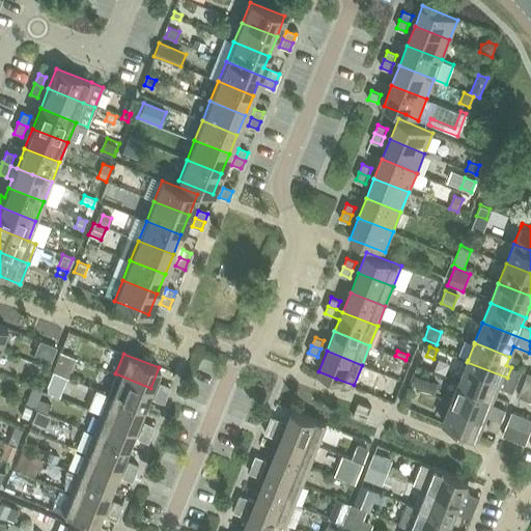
[(52,369),(51,371),(67,379),(72,368),(55,362),(52,369)]
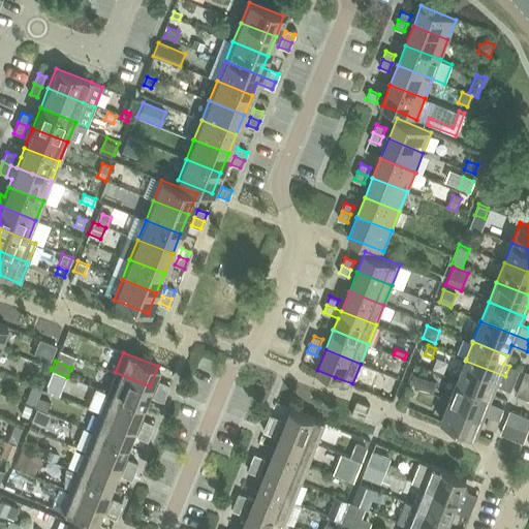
[(465,361),(457,380),(492,394),(496,384),(501,386),(505,376),(465,361)]
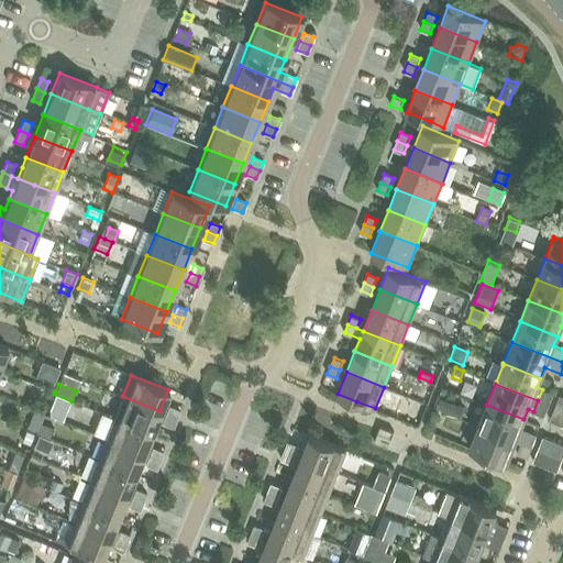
[(416,395),(414,400),(427,406),(432,392),(423,387),(420,396),(416,395)]
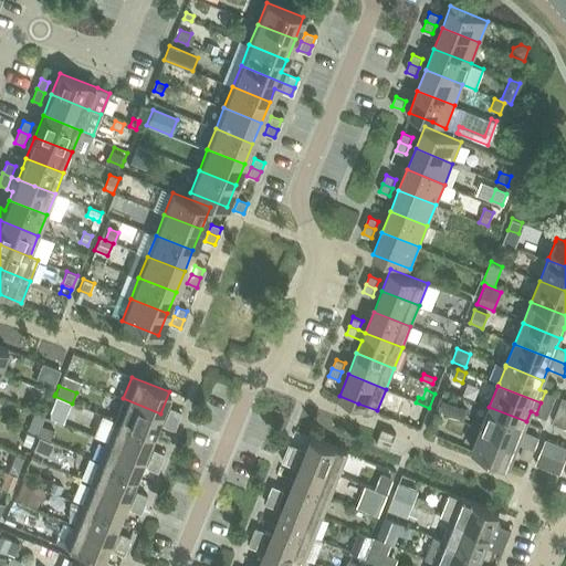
[(545,391),(541,402),(551,407),(555,396),(545,391)]
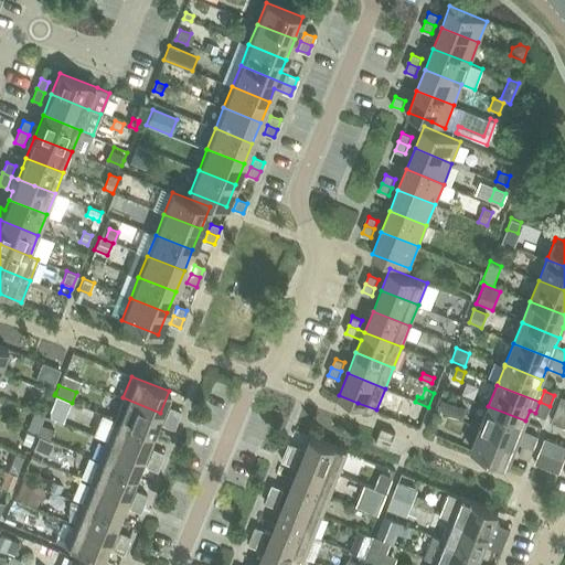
[(123,397),(115,418),(152,434),(160,413),(123,397)]
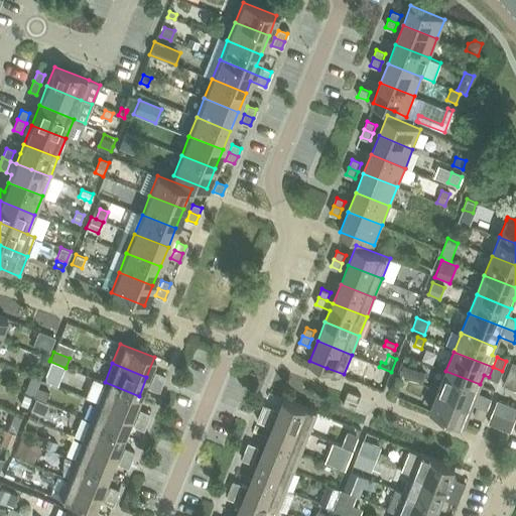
[(403,365),(400,375),(413,380),(417,371),(414,370),(403,365)]
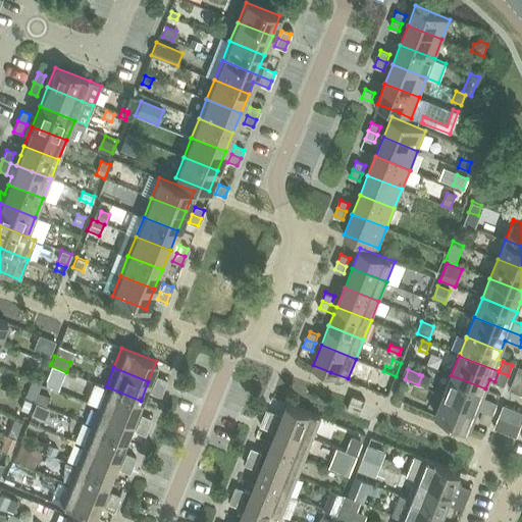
[(508,375),(499,371),(494,381),(504,385),(508,375)]
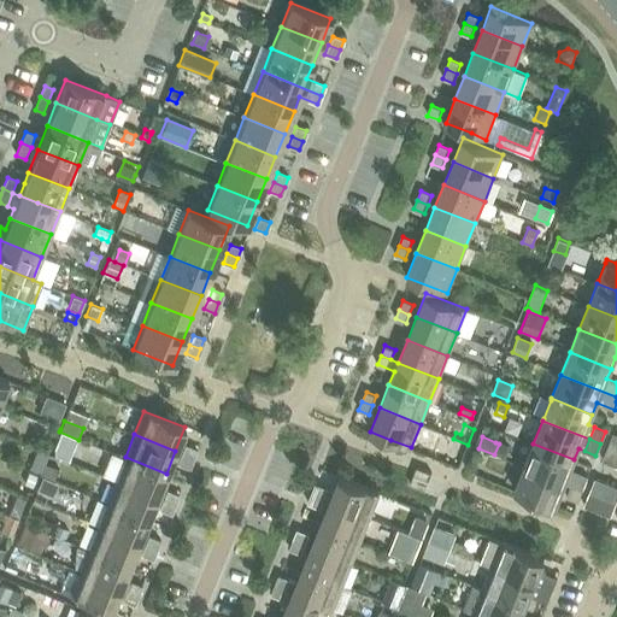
[(71,448),(56,442),(53,448),(53,456),(66,460),(71,448)]
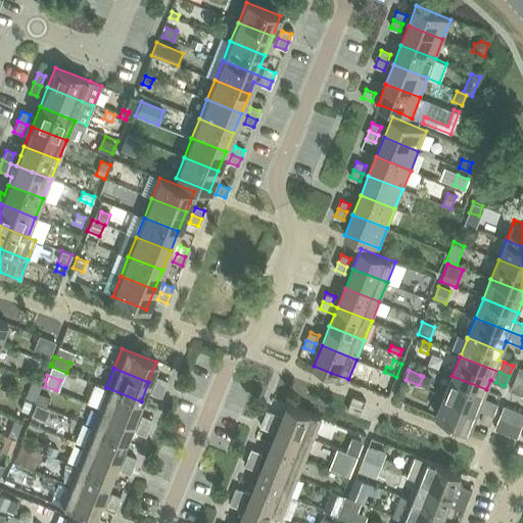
[(157,376),(153,385),(163,389),(167,380),(157,376)]
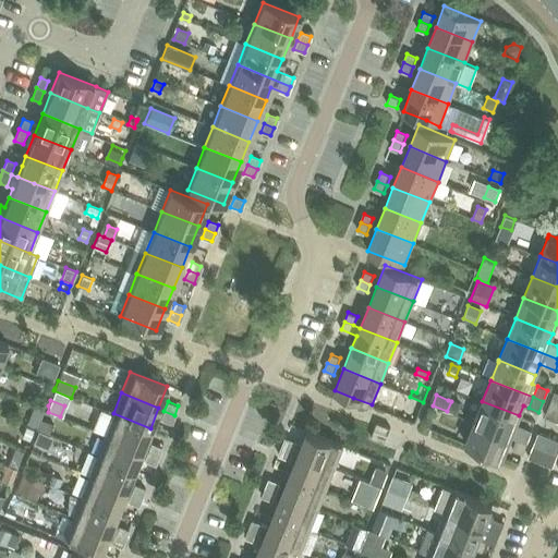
[(482,401),(474,422),(511,436),(517,439),(521,427),(516,425),(519,415),(482,401)]
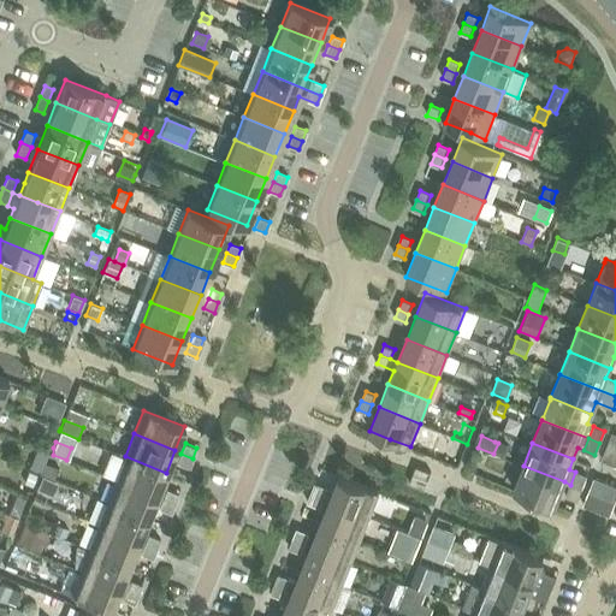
[(615,449),(606,446),(600,460),(615,466),(615,449)]
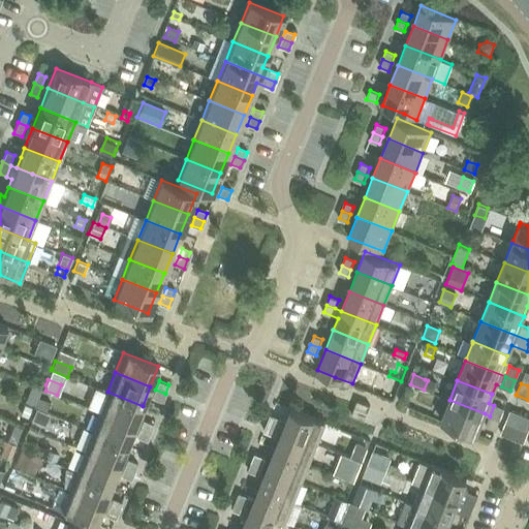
[(33,384),(27,400),(34,403),(38,395),(41,387),(33,384)]
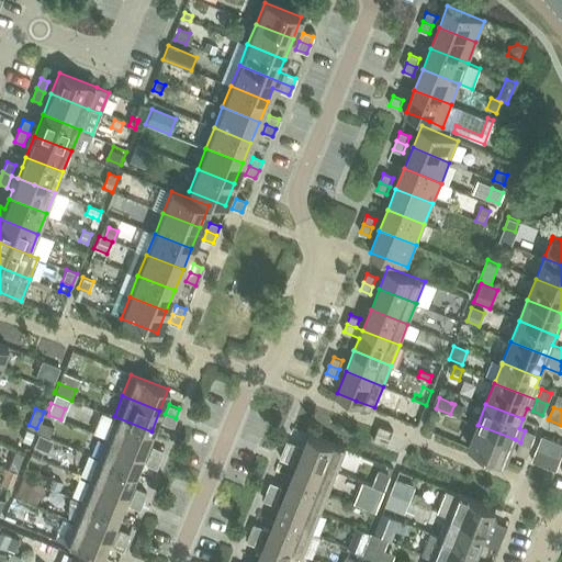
[(176,418),(165,414),(163,422),(172,426),(176,418)]
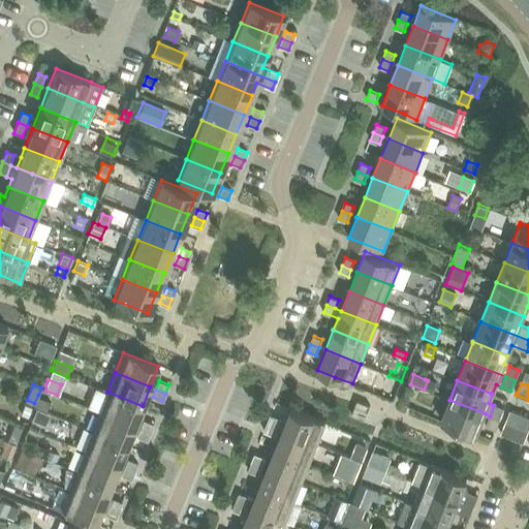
[(107,392),(99,411),(134,426),(143,406),(107,392)]
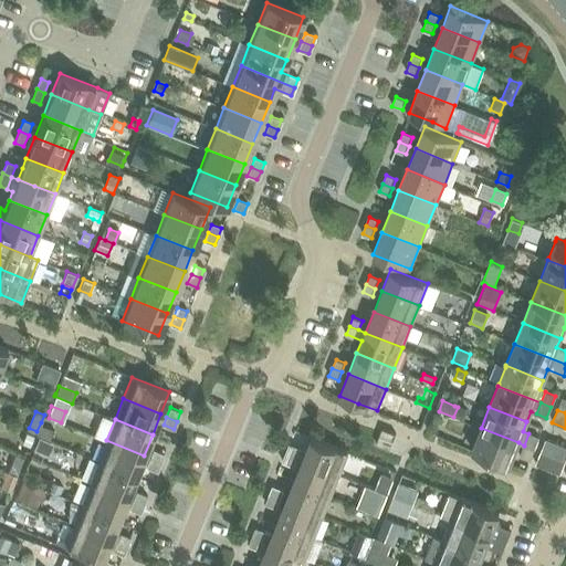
[(37,431),(37,433),(50,439),(54,428),(41,422),(37,431)]
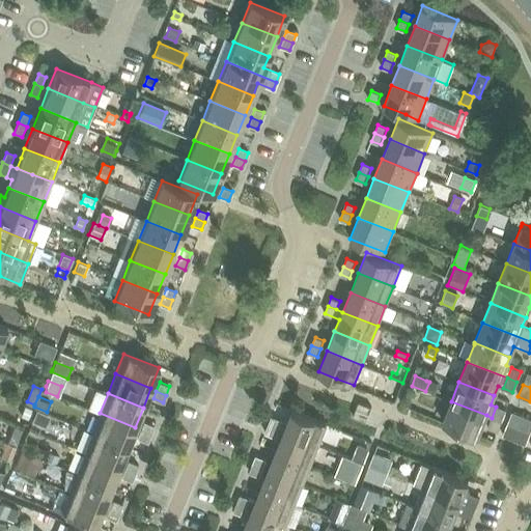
[(486,415),(451,401),(443,422),(478,436),(486,415)]
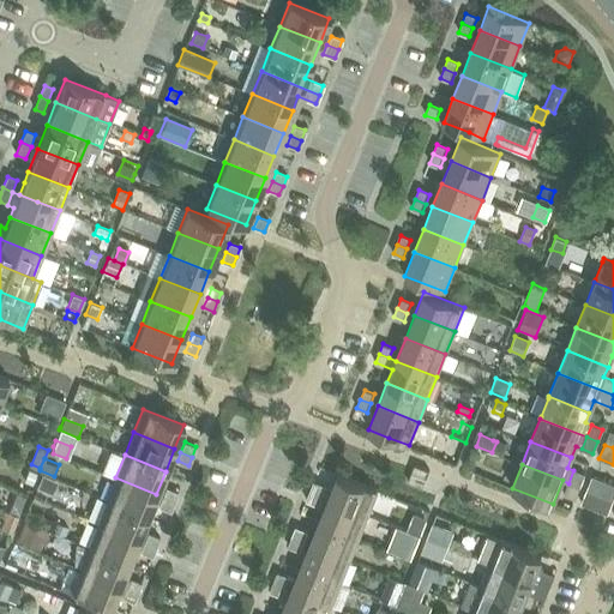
[(429,471),(414,465),(408,482),(423,487),(429,471)]
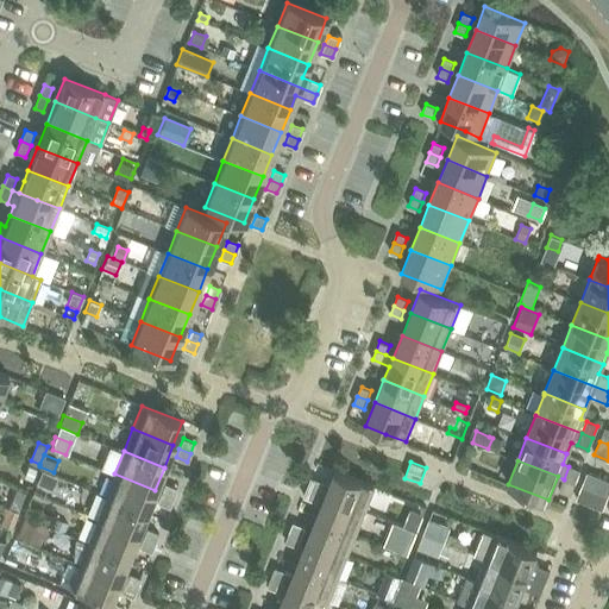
[(27,465),(24,476),(32,479),(36,469),(27,465)]
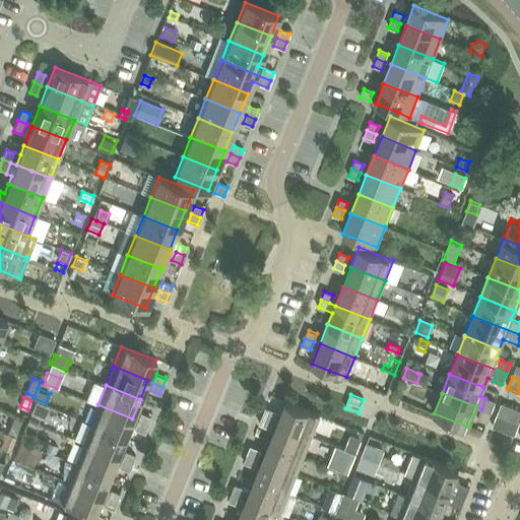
[(485,398),(481,409),(491,412),(495,401),(485,398)]
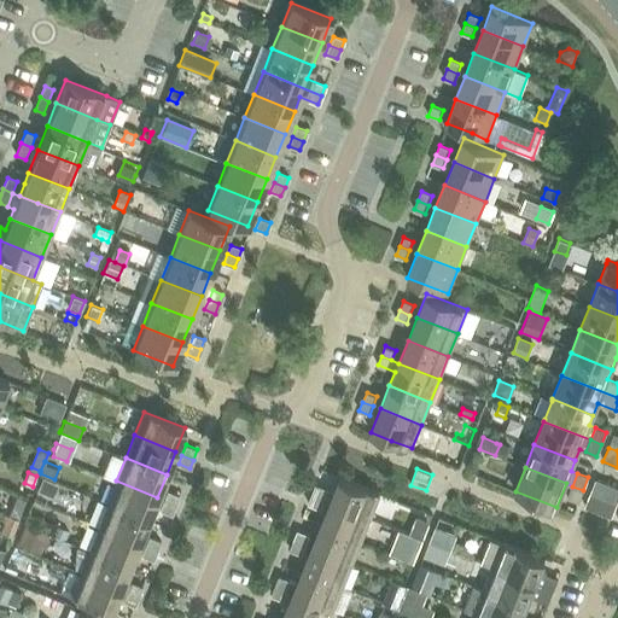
[(38,489),(34,497),(45,502),(47,494),(65,501),(70,490),(41,478),(36,489),(38,489)]
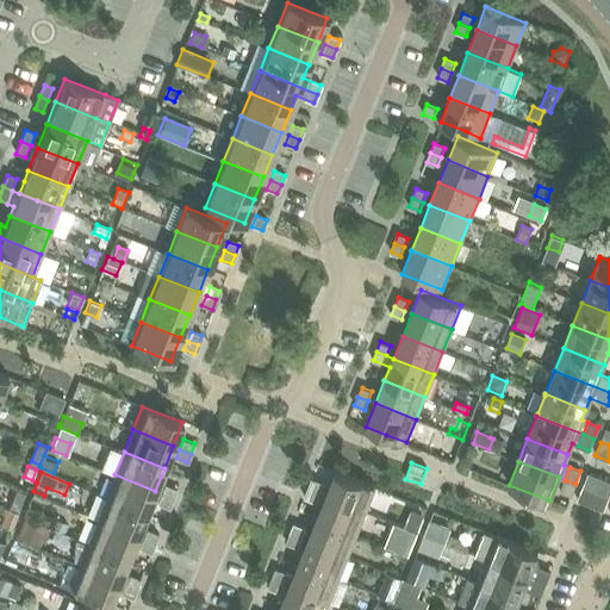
[(318,492),(316,496),(323,499),(325,496),(365,511),(374,489),(334,472),(325,493),(318,491),(318,492)]
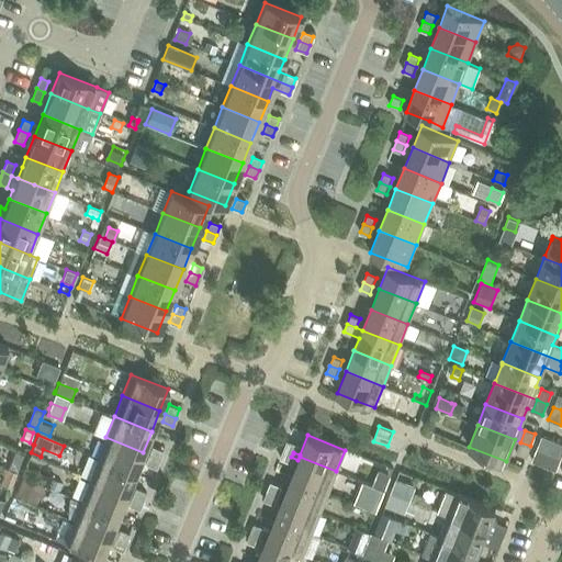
[(561,441),(542,435),(537,448),(561,458),(561,456),(561,441)]
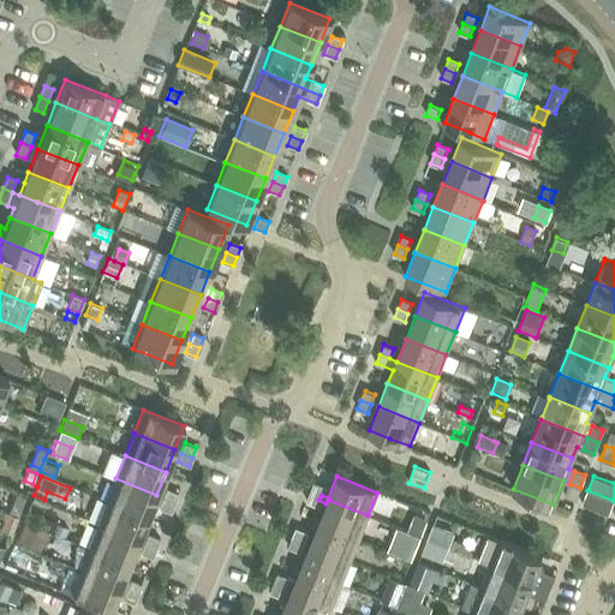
[(115,478),(107,501),(148,518),(156,495),(115,478)]
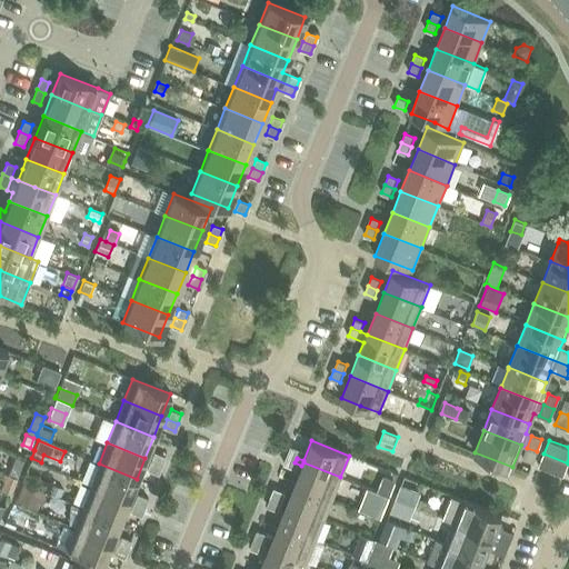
[(290,447),(287,456),(297,459),(297,458),(300,451),(290,447)]
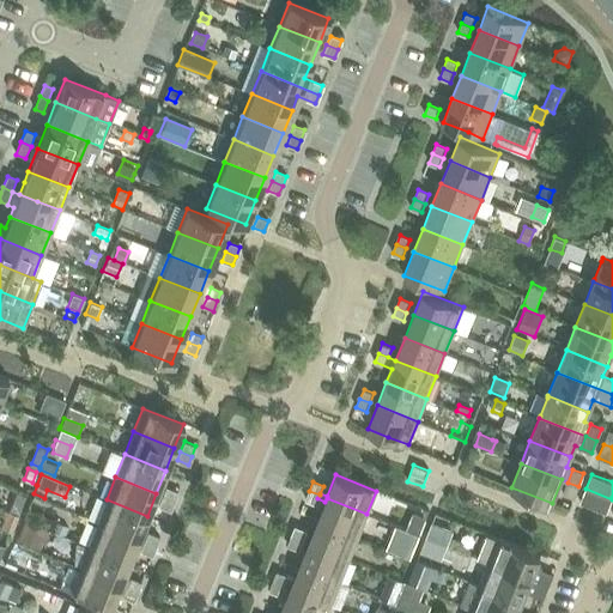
[(578,486),(568,483),(563,493),(574,498),(578,486)]
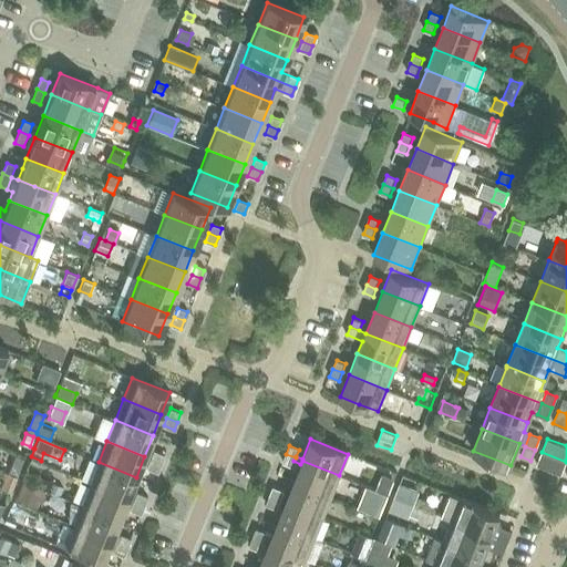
[(154,451),(150,460),(160,464),(164,454),(154,451)]
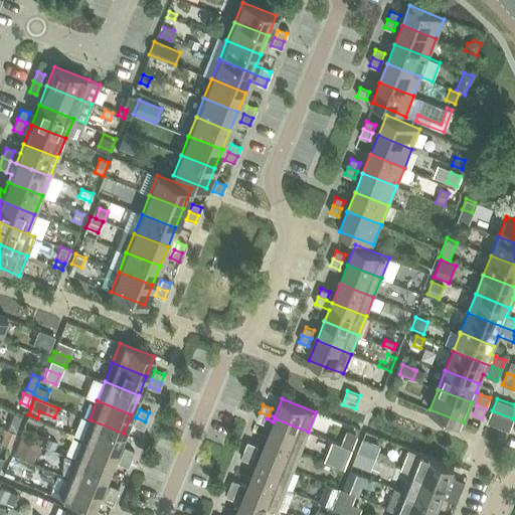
[(514,419),(492,410),(487,422),(510,432),(514,419)]
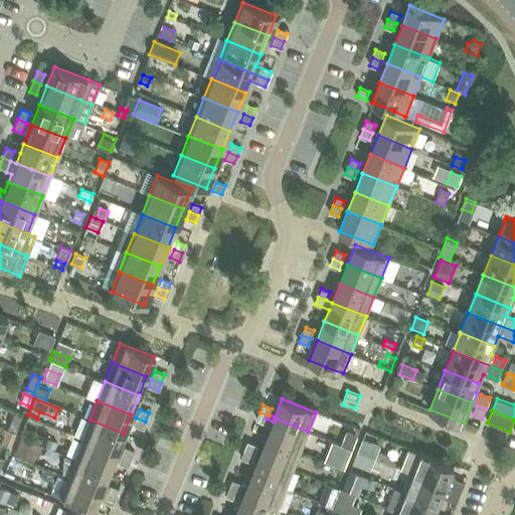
[(269,415),(260,412),(256,420),(265,423),(266,423),(267,418),(269,415)]
